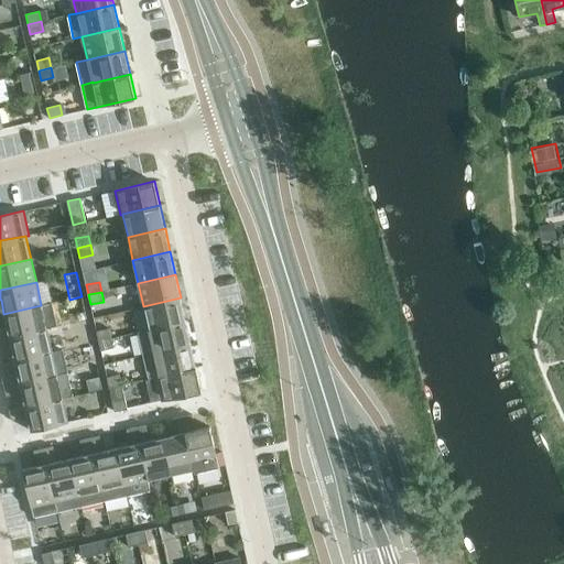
[(143,306),(149,329),(186,321),(181,297),(143,306)]
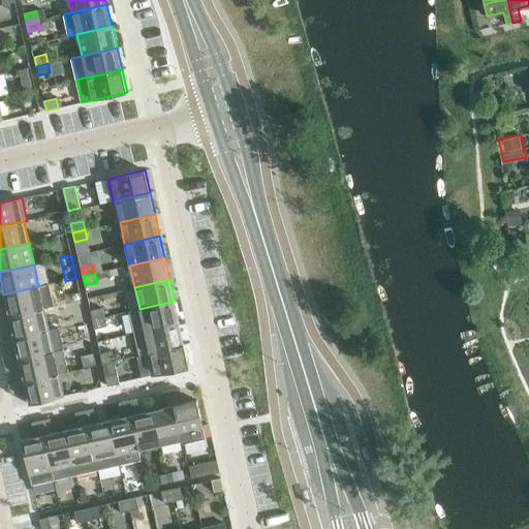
[(0,308),(0,317),(43,308),(38,286),(3,294),(6,307),(0,308)]
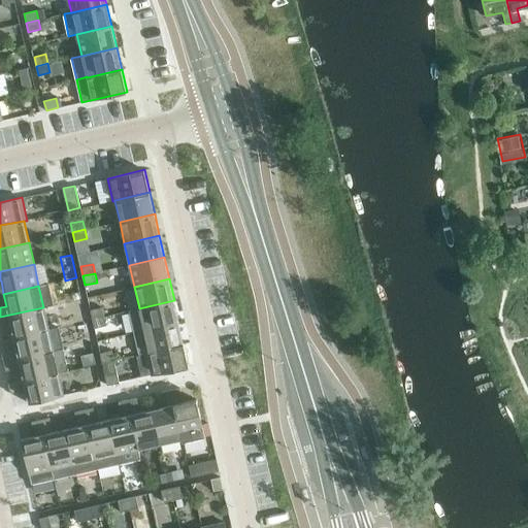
[(129,310),(134,332),(178,322),(174,300),(139,308),(129,310)]
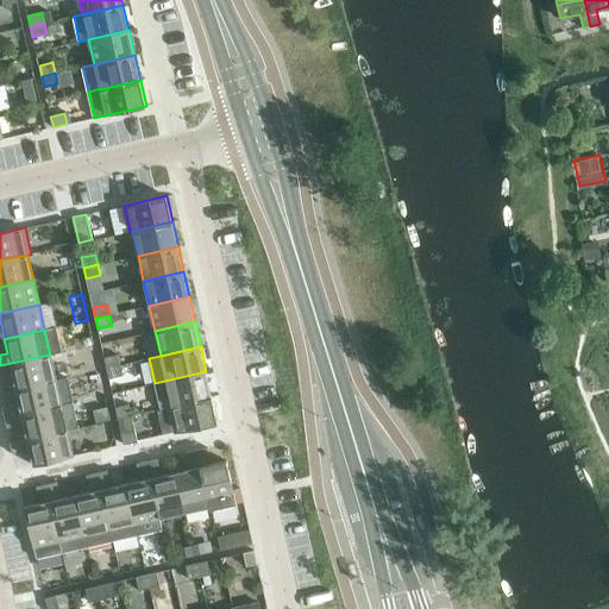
[(0,376),(12,374),(16,389),(56,380),(50,355),(0,365),(0,376)]
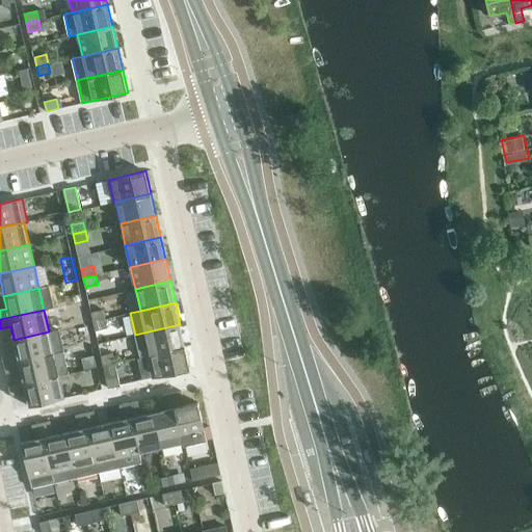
[(91,312),(94,321),(105,319),(103,310),(91,312)]
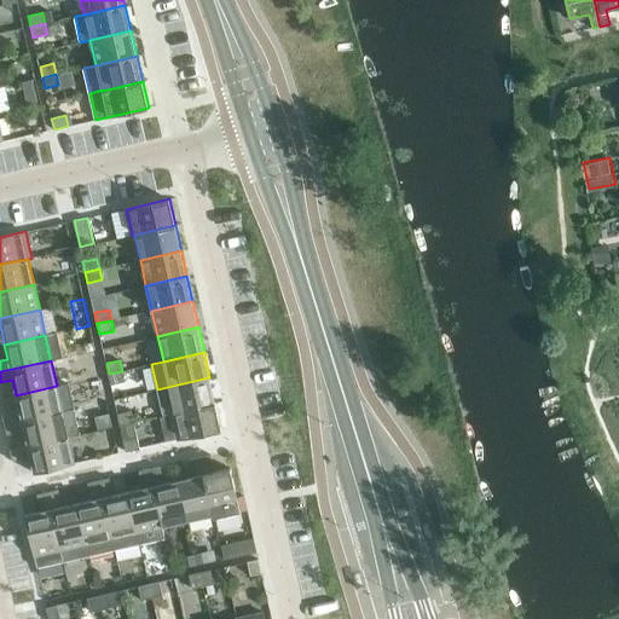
[(122,371),(109,374),(111,385),(125,382),(122,371)]
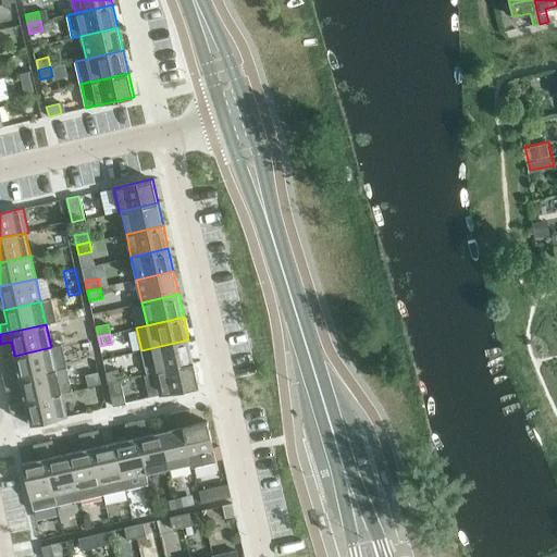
[(146,373),(155,371),(157,371),(194,363),(188,339),(141,350),(146,373)]
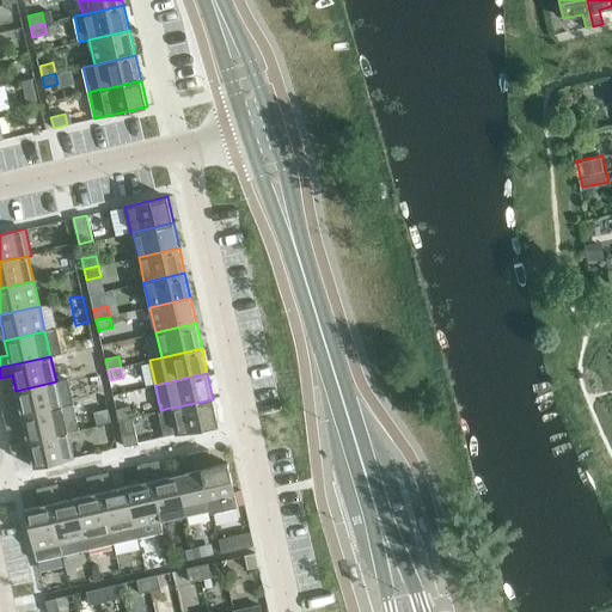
[(5,420),(62,407),(73,404),(68,379),(56,381),(16,391),(19,405),(2,409),(5,420)]
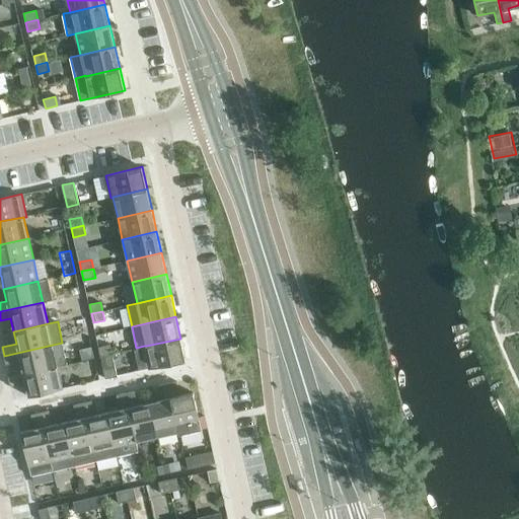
[(146,346),(144,346),(149,369),(186,360),(180,339),(146,346)]
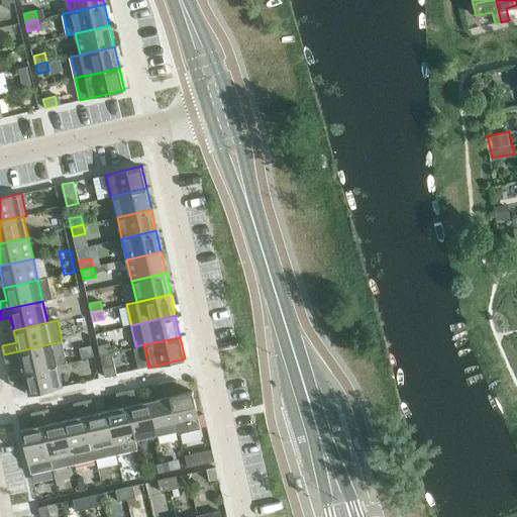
[(20,359),(22,373),(57,365),(53,343),(4,354),(6,364),(20,359)]
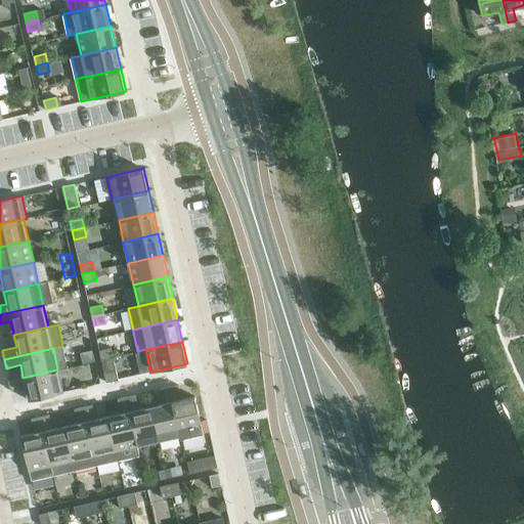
[(99,350),(101,359),(114,357),(112,348),(99,350)]
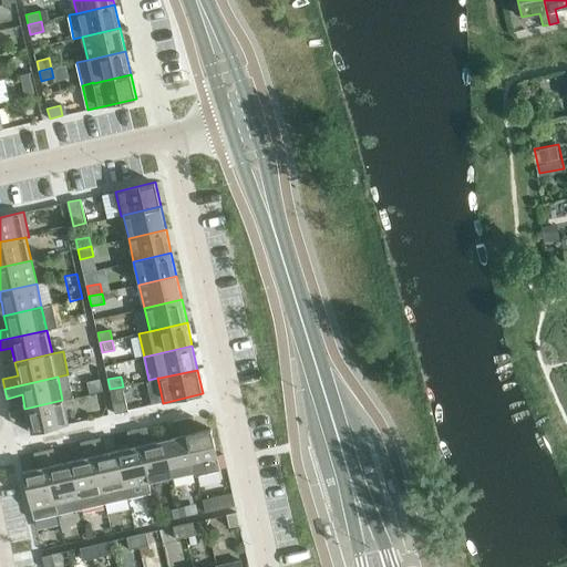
[(103,390),(101,380),(84,383),(86,393),(103,390)]
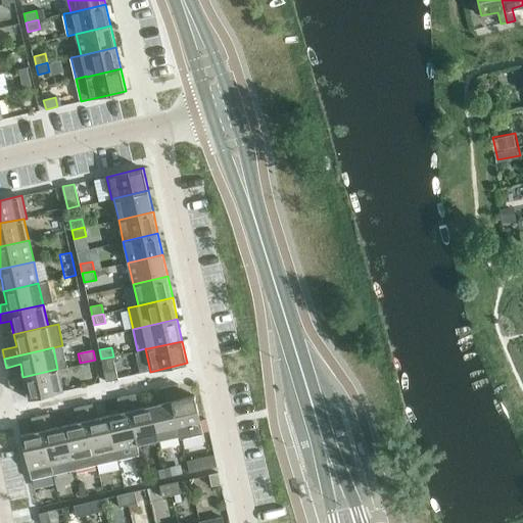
[(57,369),(22,377),(8,380),(10,389),(25,386),(28,399),(62,391),(57,369)]
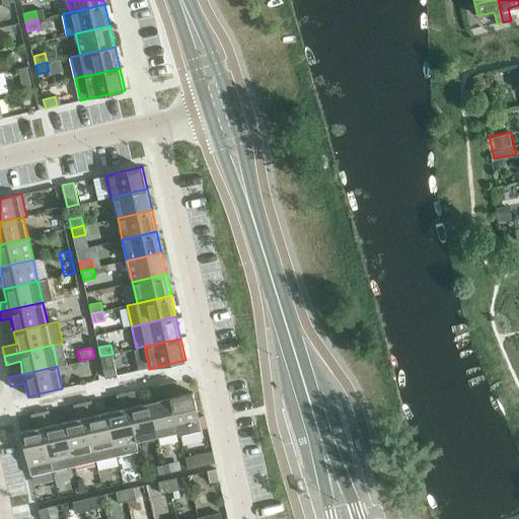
[(103,369),(105,378),(118,376),(116,367),(103,369)]
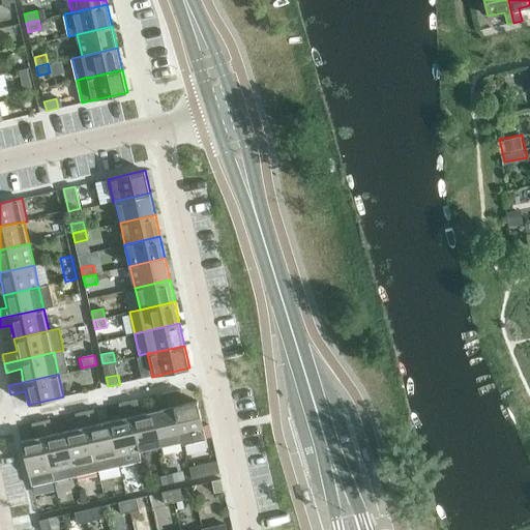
[(181,389),(172,391),(183,441),(182,441),(183,443),(206,438),(198,401),(184,404),(181,389)]
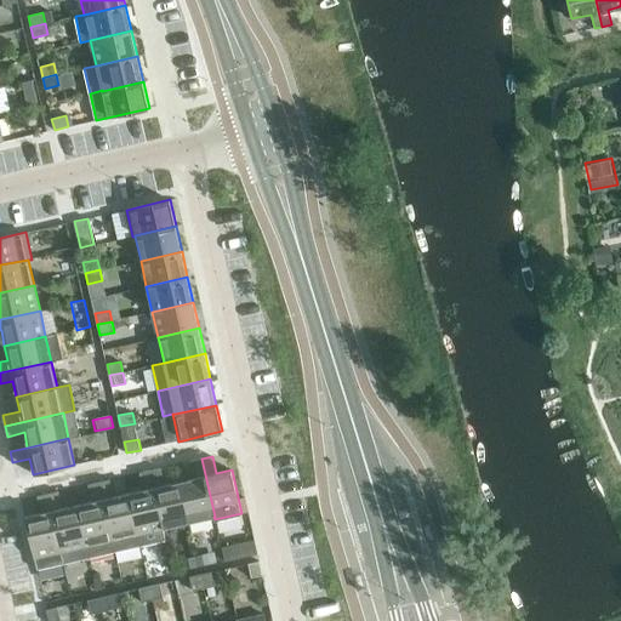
[(194,478),(180,482),(189,523),(214,517),(215,517),(201,459),(191,461),(194,478)]
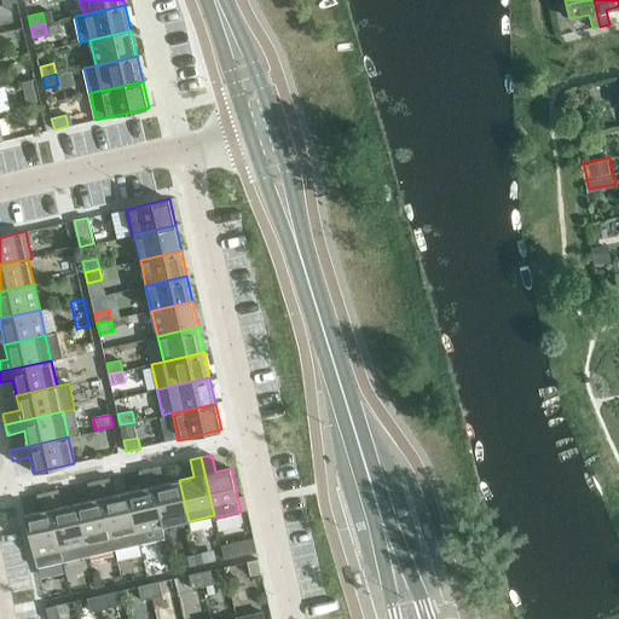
[(161,466),(150,468),(163,526),(189,521),(179,480),(165,482),(161,466)]
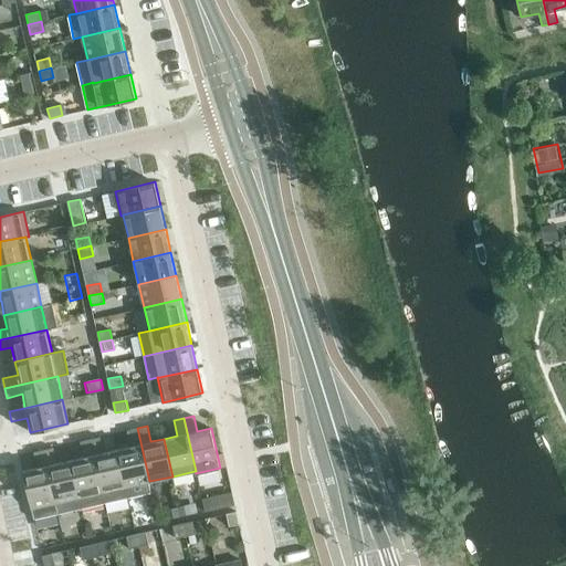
[(130,446),(117,449),(128,498),(152,492),(149,481),(137,428),(127,430),(130,446)]
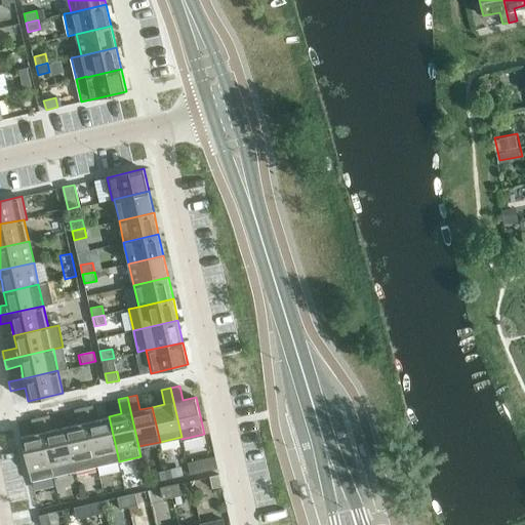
[(93,405),(84,407),(97,467),(119,461),(109,416),(96,419),(93,405)]
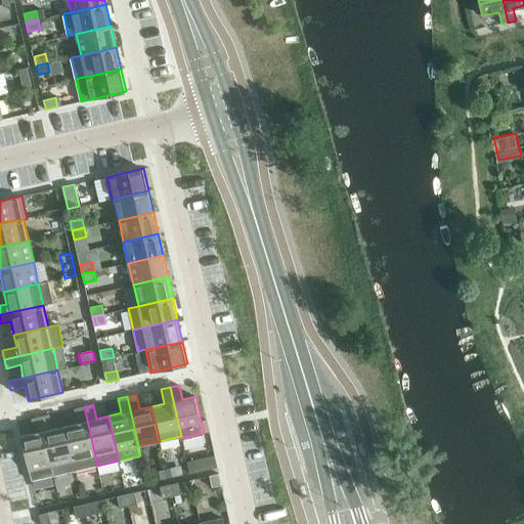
[(78,423),(66,426),(76,470),(97,466),(84,406),(75,408),(78,423)]
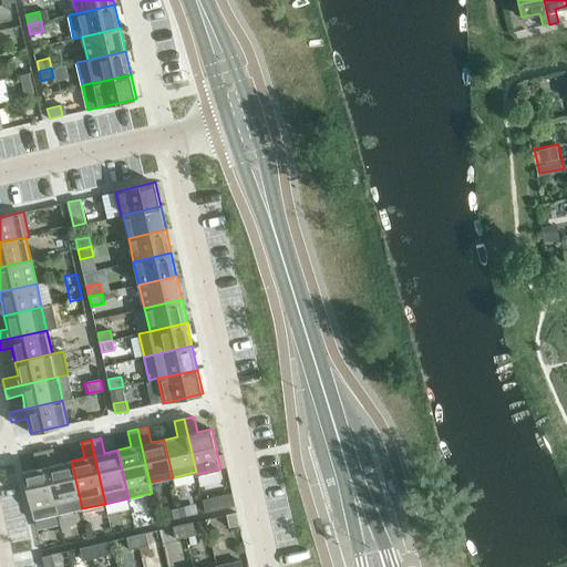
[(53,449),(43,451),(58,514),(82,508),(71,461),(58,463),(53,449)]
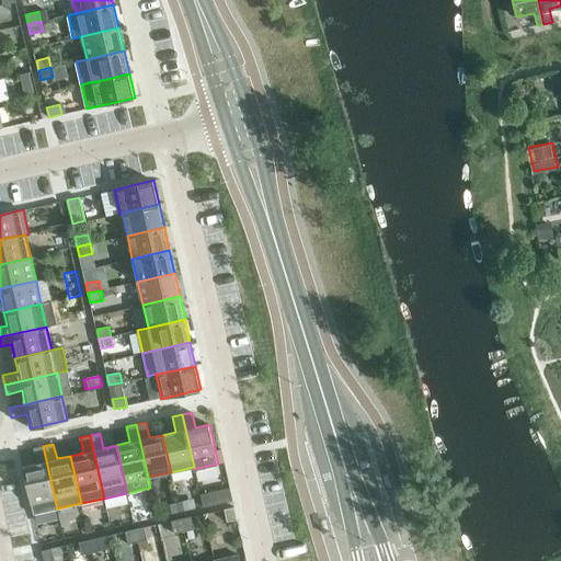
[(57,508),(43,446),(34,448),(37,462),(23,466),(31,503),(34,514),(57,508)]
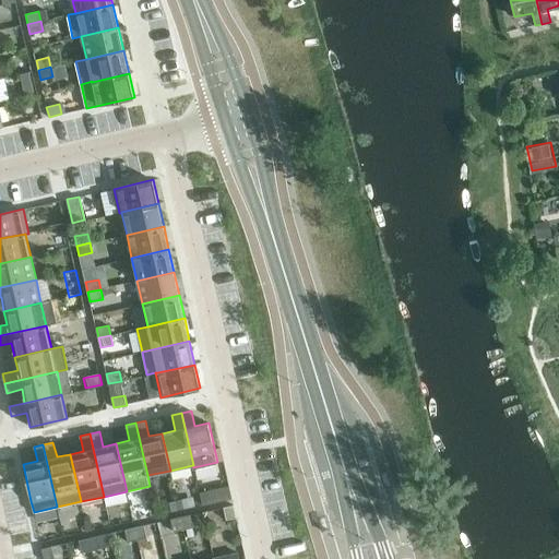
[(205,503),(233,497),(230,483),(202,489),(205,503)]
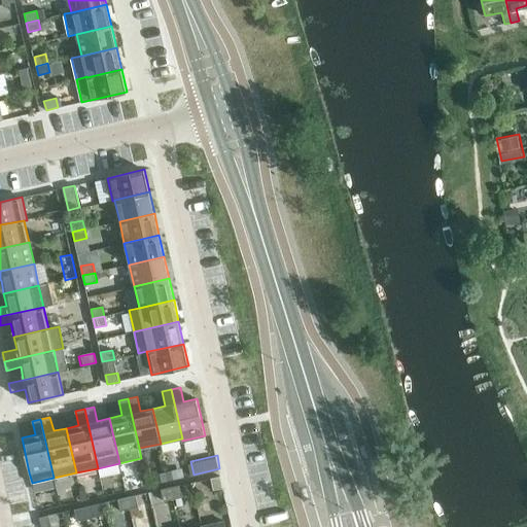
[(211,478),(213,490),(222,488),(220,476),(211,478)]
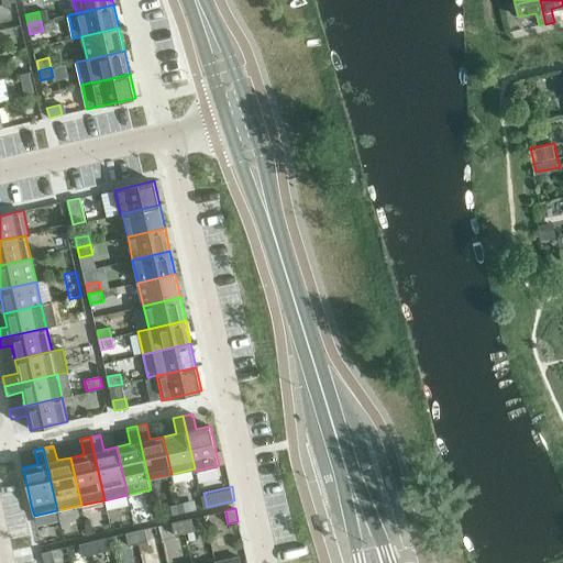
[(191,518),(181,520),(185,533),(195,531),(191,518)]
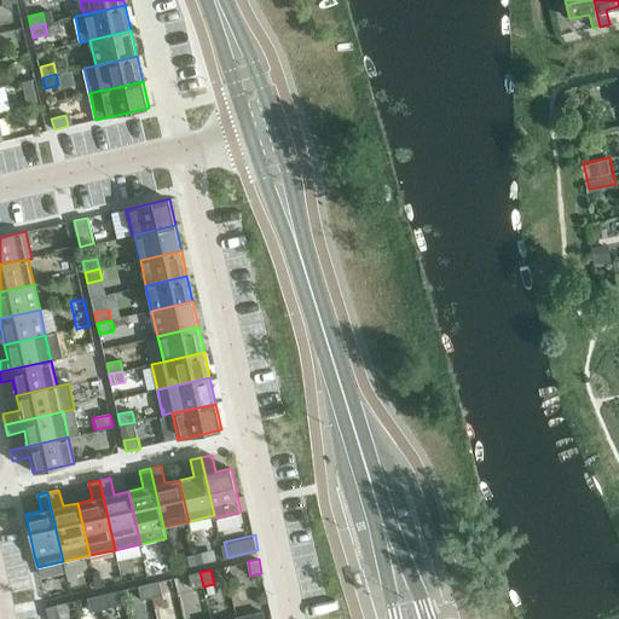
[(76,574),(80,590),(94,586),(91,572),(76,574)]
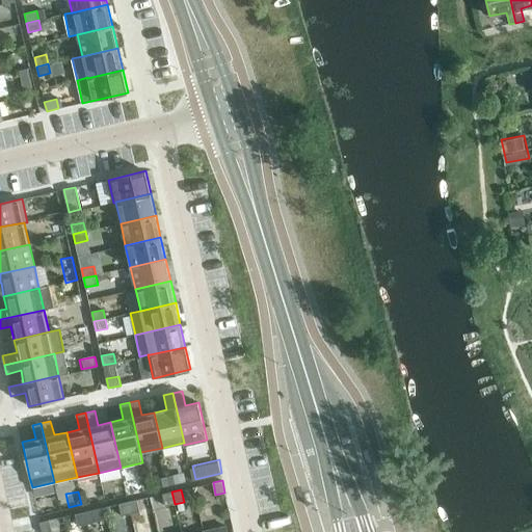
[(175,504),(171,491),(162,494),(165,506),(175,504)]
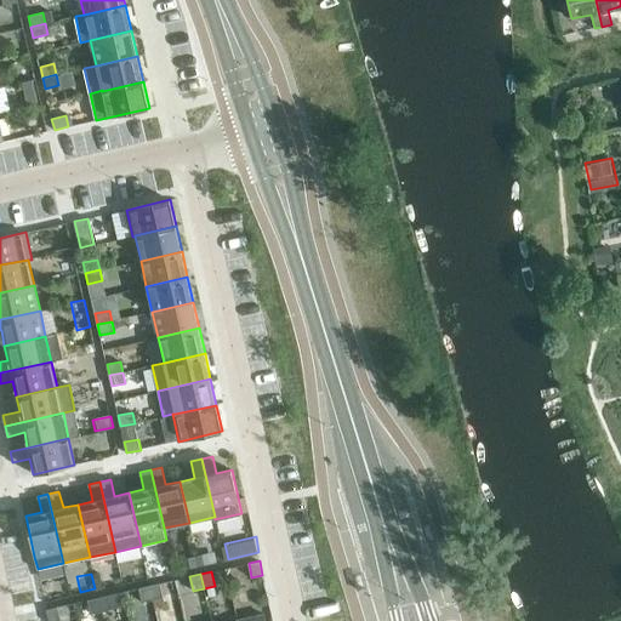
[(160,584),(149,586),(153,599),(164,597),(160,584)]
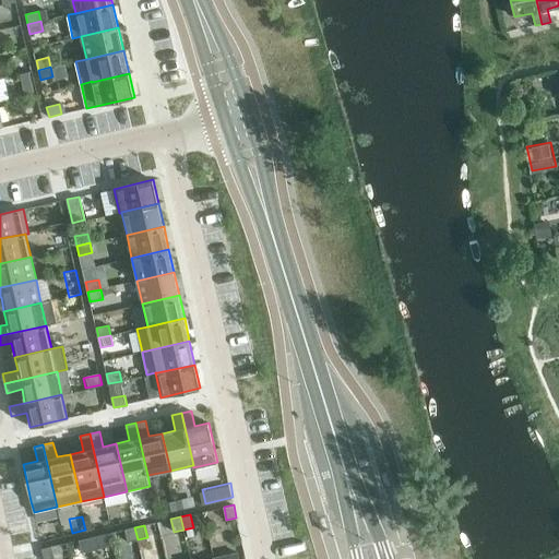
[(138,539),(134,527),(125,530),(128,542),(138,539)]
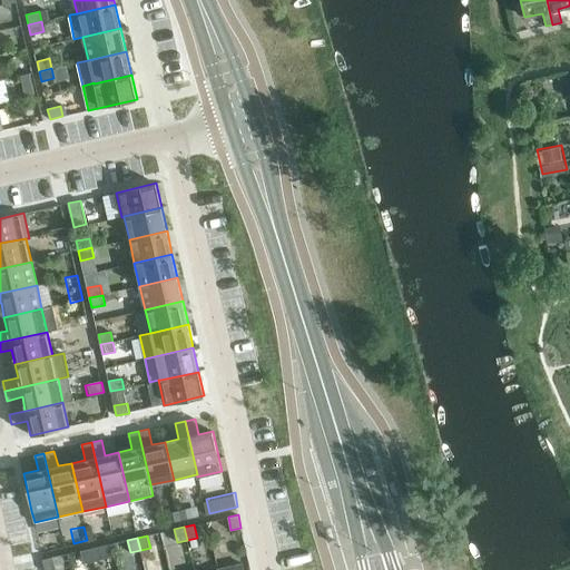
[(100,546),(90,548),(94,561),(102,559),(100,546)]
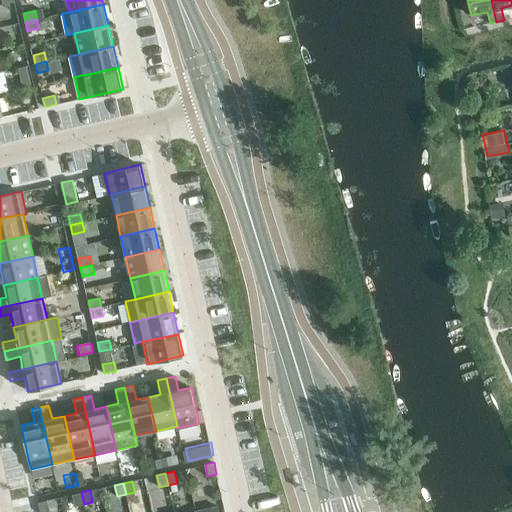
[(84,504),(81,492),(72,494),(75,506),(84,504)]
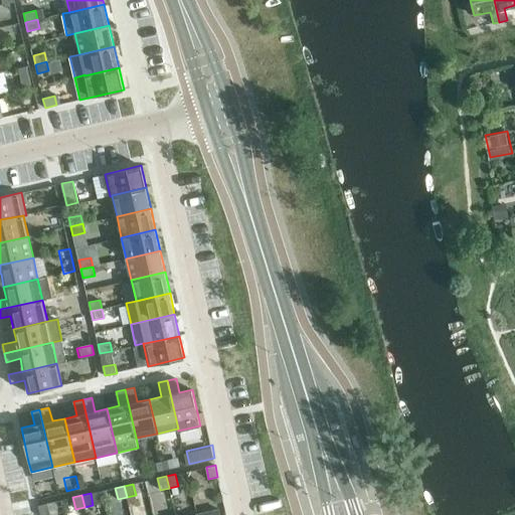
[(38,505),(40,514),(48,514),(50,514),(47,503),(38,505)]
